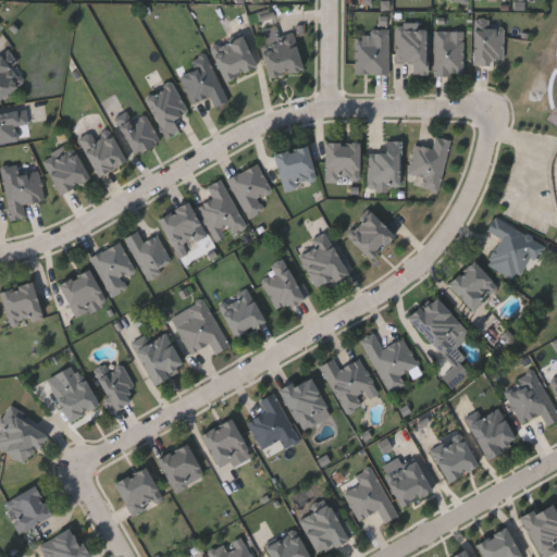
[(504,62),(473,62),(473,26),(504,26),(504,62)]
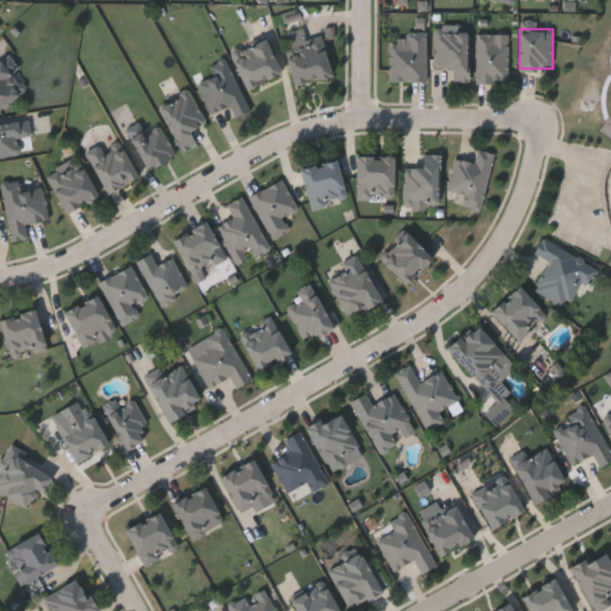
[(331,75),(296,84),(285,38),(321,30),(331,75)]
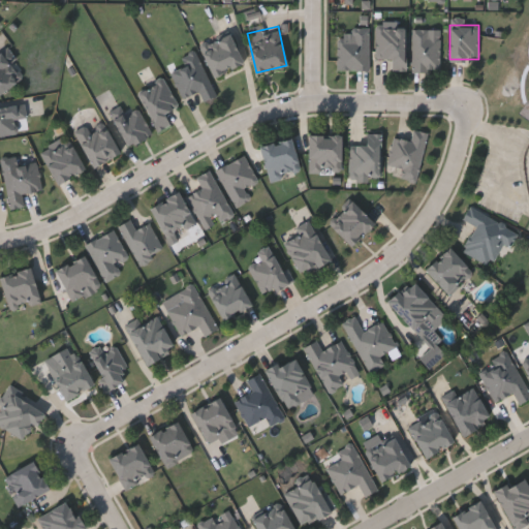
[(405,27),(405,70),(393,70),(393,58),(376,58),(376,27),(405,27)]
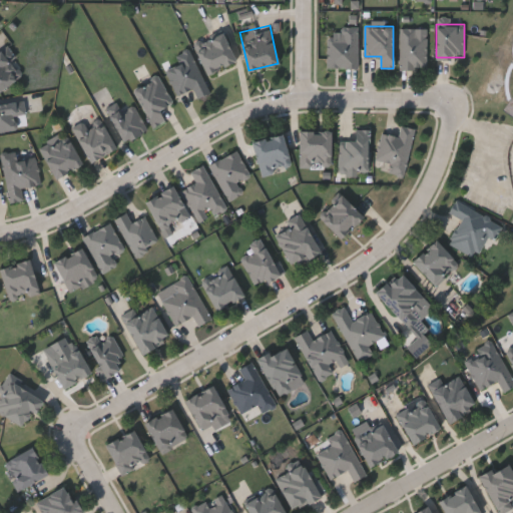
[(401,68),(401,27),(427,27),(427,68),(401,68)]
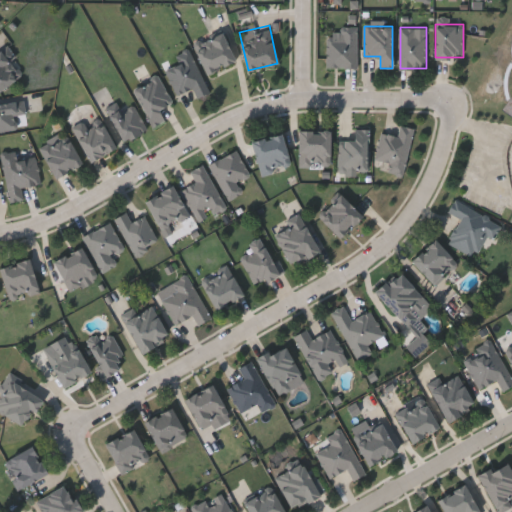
[(357,67),(327,67),(327,28),(357,28),(357,67)]
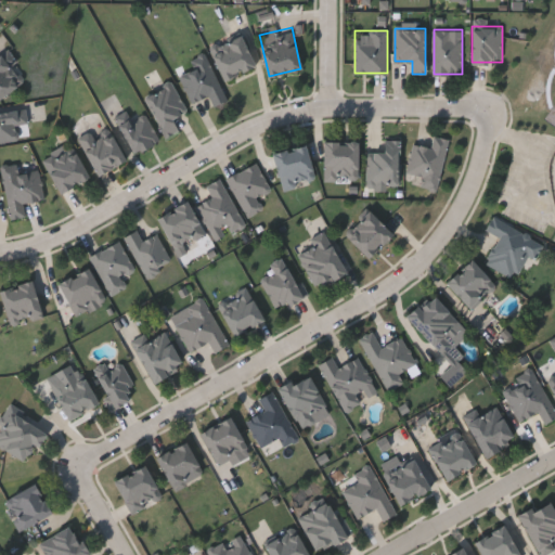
[(209,49),(241,34),(255,65),(224,79),(209,49)]
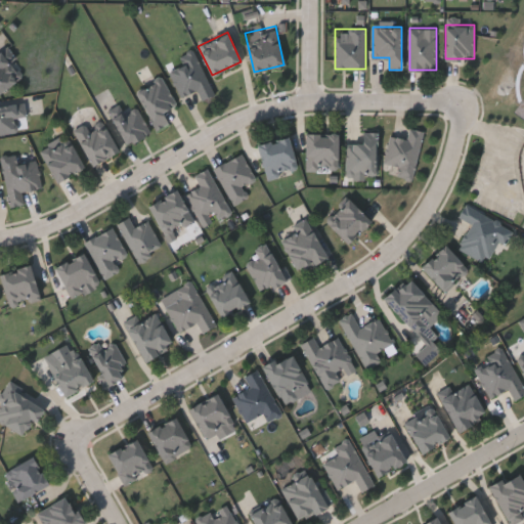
[(194,49),(214,95),(202,100),(197,89),(180,96),(169,71),(184,64),(181,55),(194,49)]
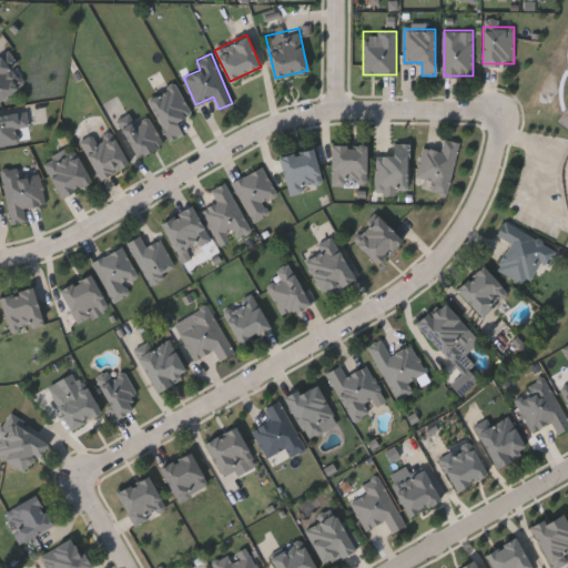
[(0,54),(23,81),(0,101),(0,54)]
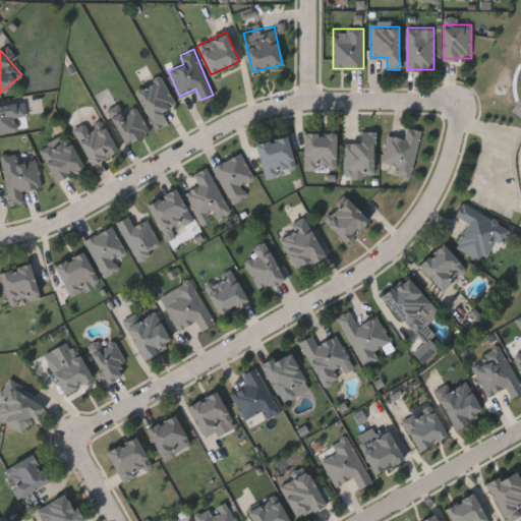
[(156,129),(135,92),(161,77),(175,104),(162,111),(168,122),(156,129)]
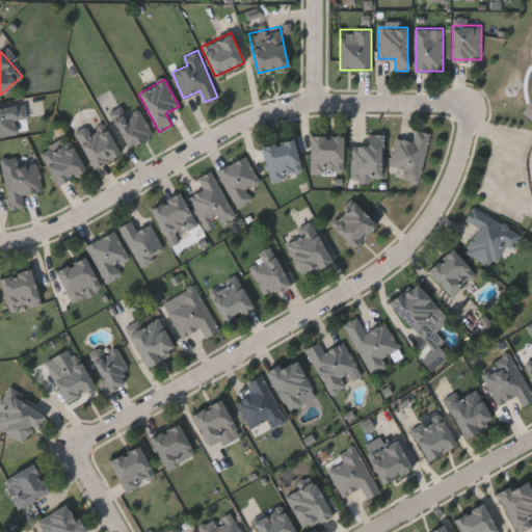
[(0,105),(24,101),(28,117),(17,121),(19,133),(0,136),(0,105)]
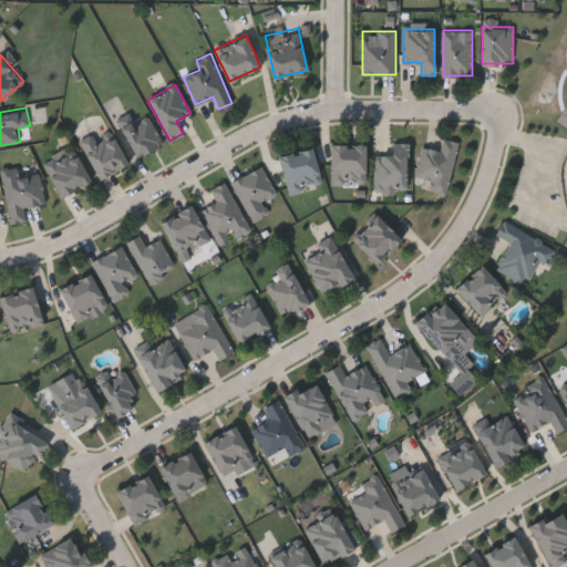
[(163,145),(135,157),(117,120),(145,107),(163,145)]
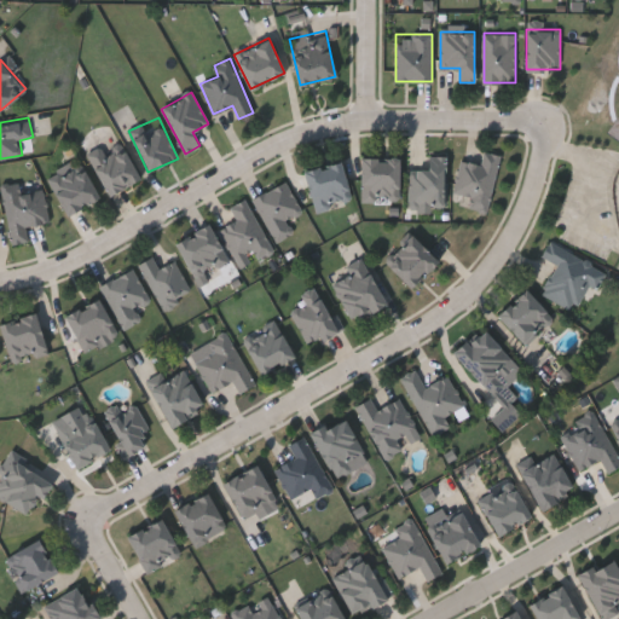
[(121,139),(139,180),(108,195),(88,154),(121,139)]
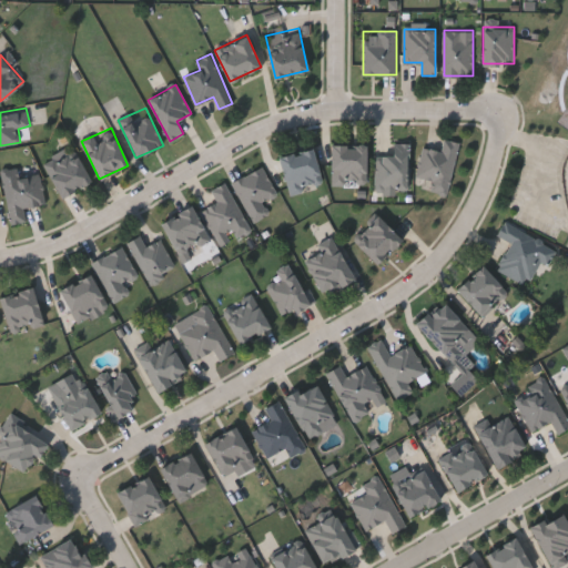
[(423,146),(440,150),(443,139),(458,142),(448,195),(429,192),(432,180),(416,176),(423,146)]
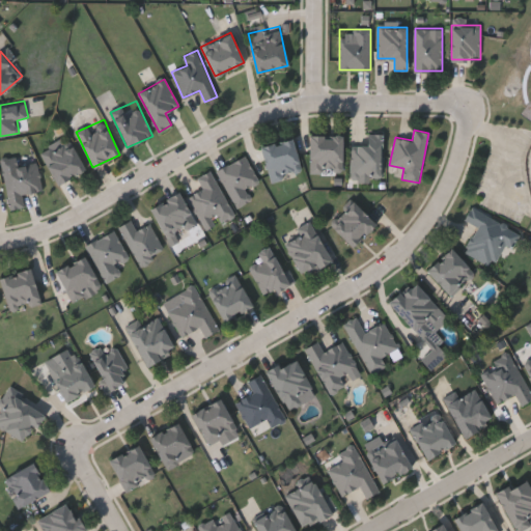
[(310,134),(342,134),(342,172),(310,172),(310,134)]
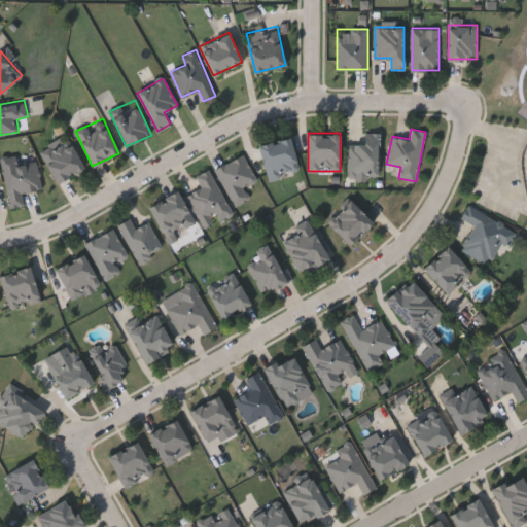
[(380,133),(379,179),(348,179),(349,142),(363,143),(363,133),(380,133)]
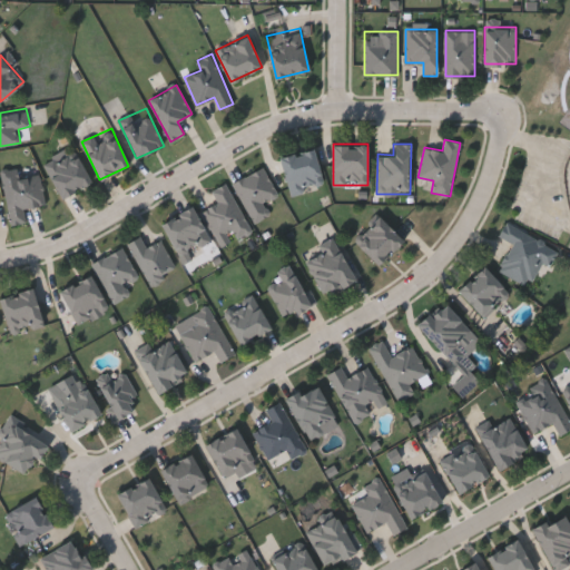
[(61,197),(45,164),(75,148),(91,183),(61,197)]
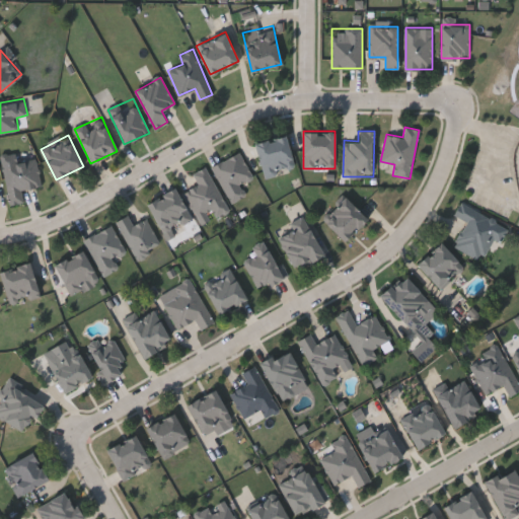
[(264,176),(255,142),(286,135),(295,169),(264,176)]
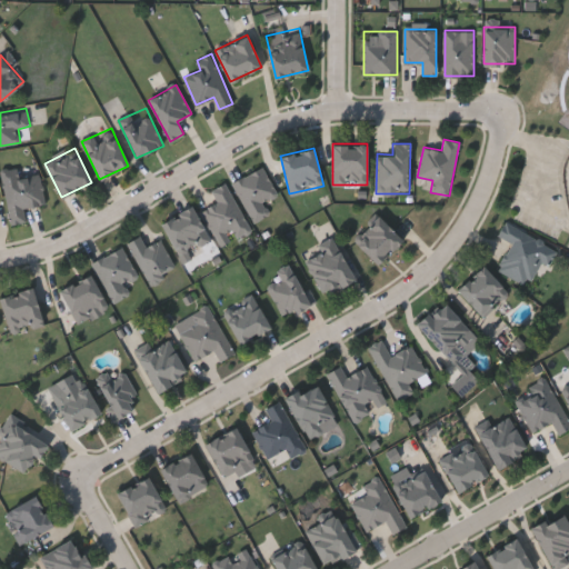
[(263,201),(270,213),(253,221),(232,181),(263,166),(278,195),(263,201)]
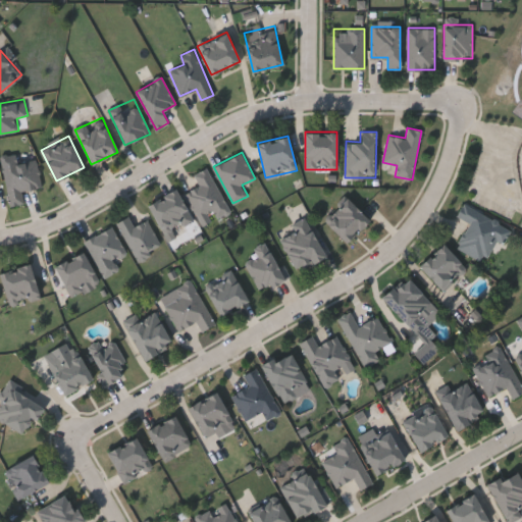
[(22,191),(24,203),(10,206),(2,161),(37,155),(42,188),(22,191)]
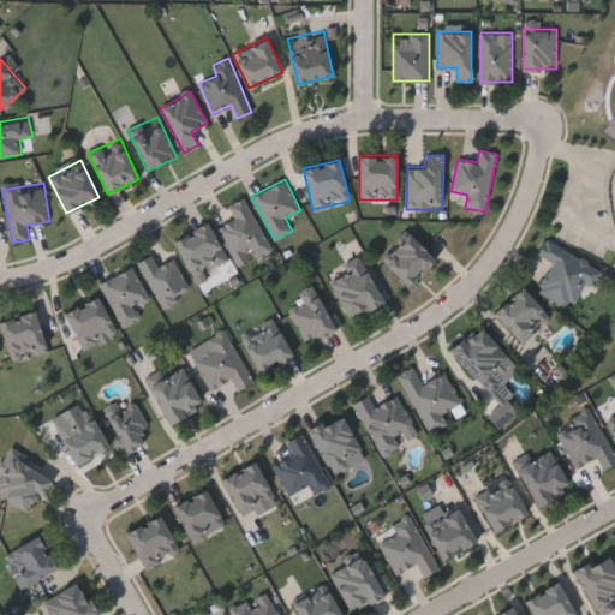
[(218,227),(234,218),(228,206),(244,197),(270,248),(238,266),(218,227)]
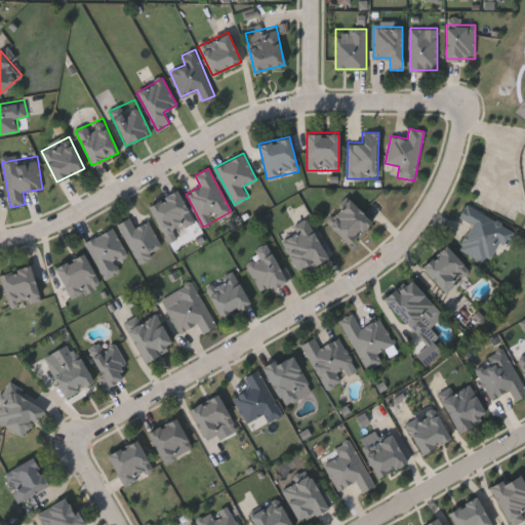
[(151,202),(179,190),(194,224),(175,231),(177,236),(166,240),(151,202)]
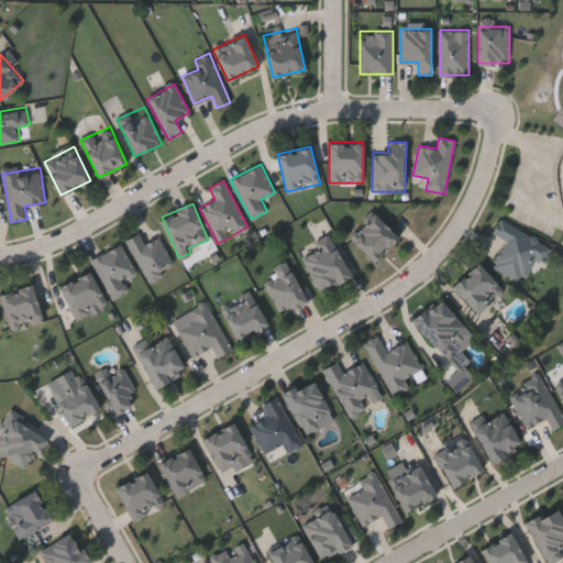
[(374,261),(351,236),(375,213),(398,236),(374,261)]
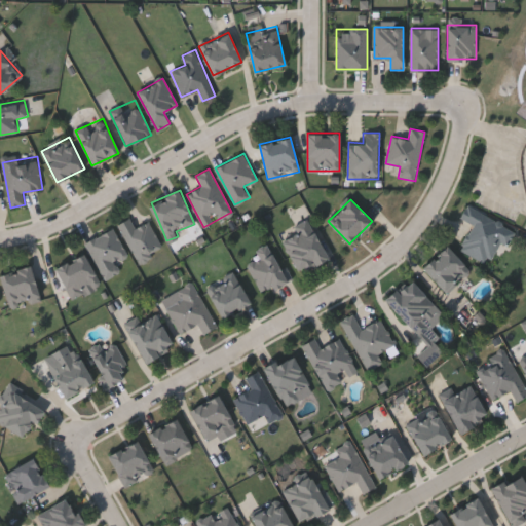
[(459,249),(473,225),(459,218),(467,203),(516,230),(508,246),(499,241),(487,264),(459,249)]
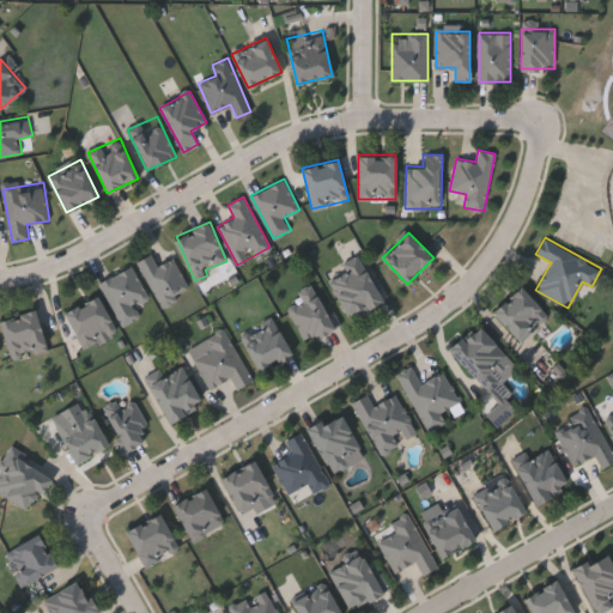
[(157,263),(174,255),(189,287),(159,302),(138,260),(152,253),(157,263)]
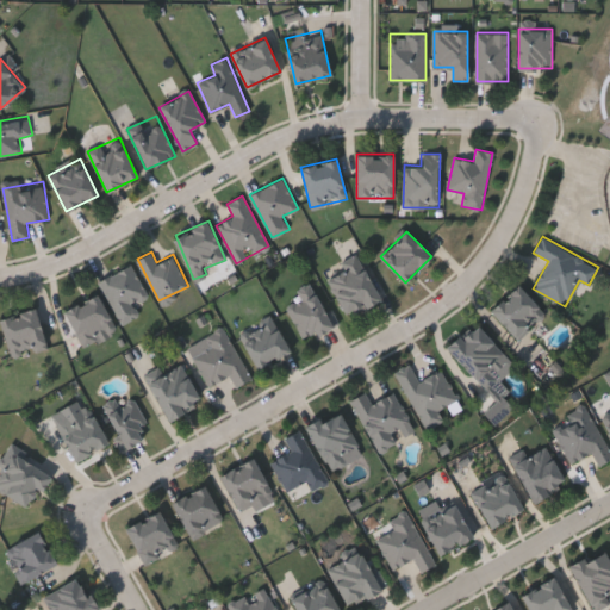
[(358,254),(380,300),(347,316),(325,271),(358,254)]
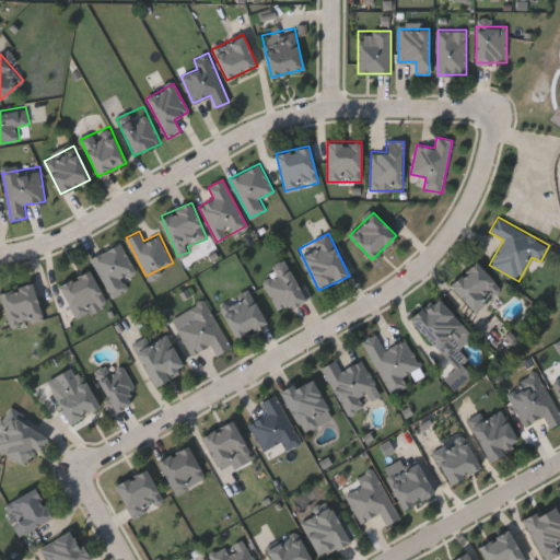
[(111,298),(91,257),(121,243),(136,272),(123,279),(128,290),(111,298)]
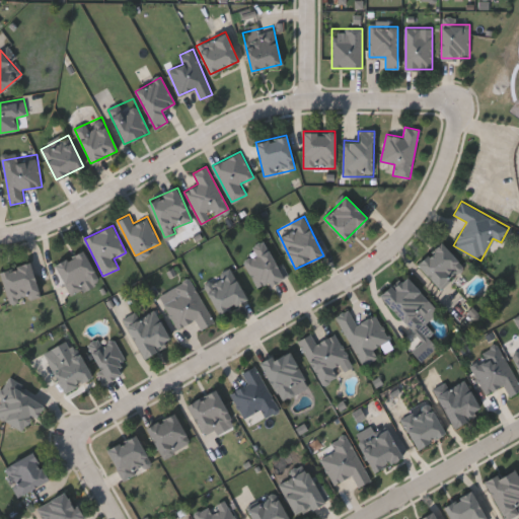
[(244,260),(255,254),(251,246),(267,239),(285,276),(258,289),(244,260)]
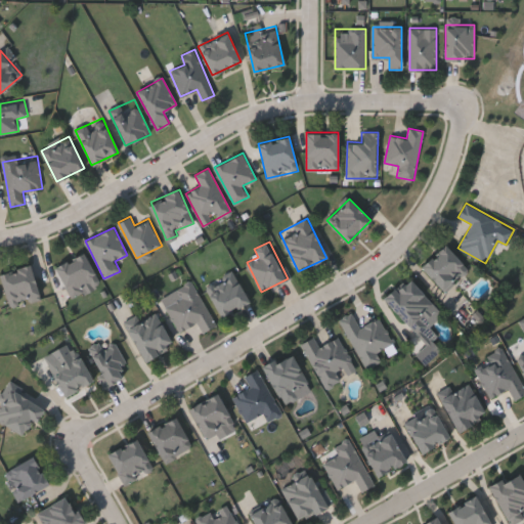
[(469,269),(446,292),(421,267),(444,244),(469,269)]
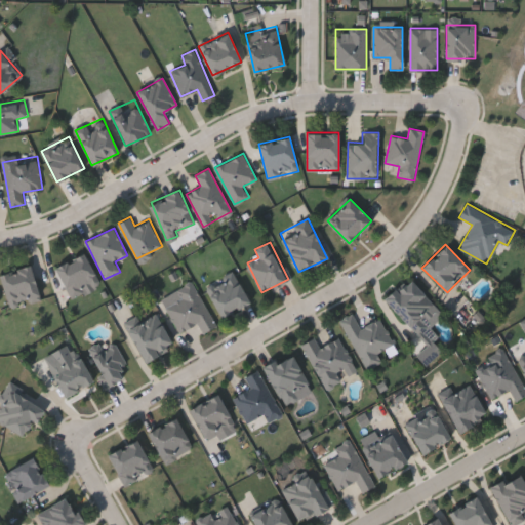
[(99,283),(71,297),(55,267),(84,252),(99,283)]
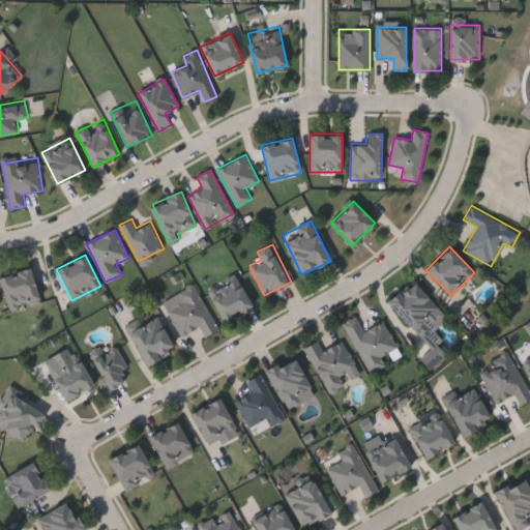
[(10,311),(1,276),(31,268),(40,301),(10,311)]
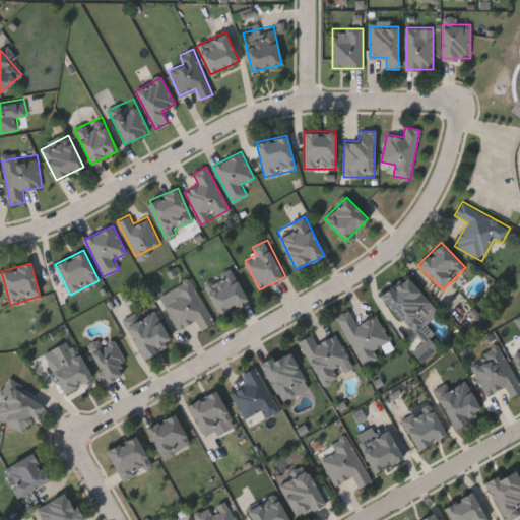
[(248,298),(218,315),(202,287),(232,270),(248,298)]
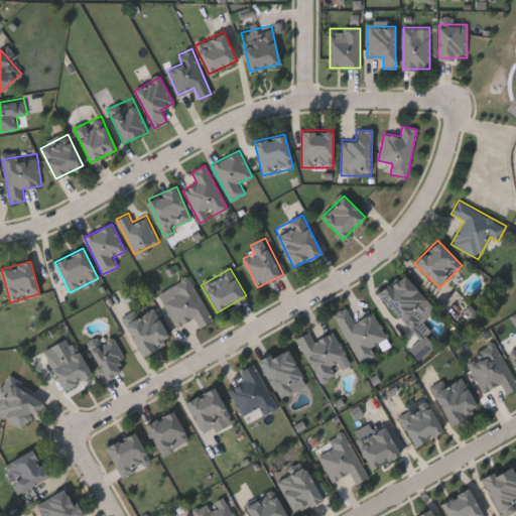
[(435,310),(409,331),(379,291),(404,271),(435,310)]
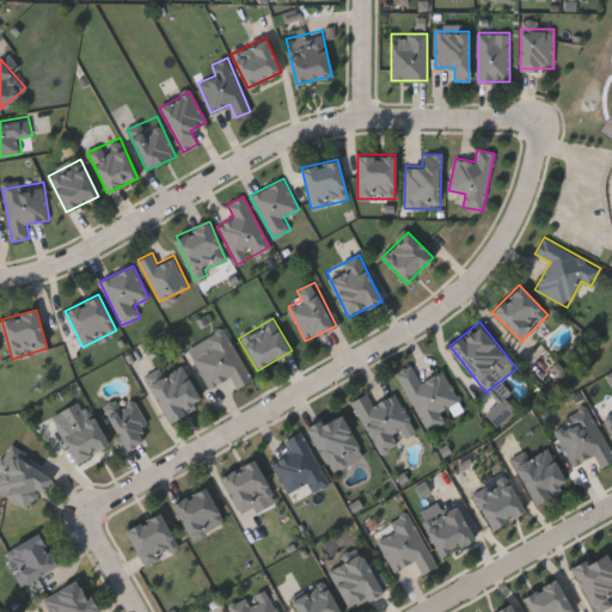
[(188,347),(225,328),(252,380),(237,389),(231,377),(209,387),(188,347)]
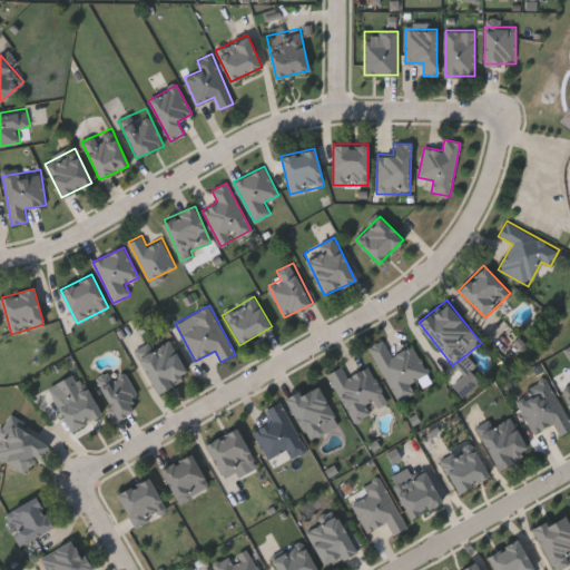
[(158,393),(138,355),(169,338),(189,376),(158,393)]
